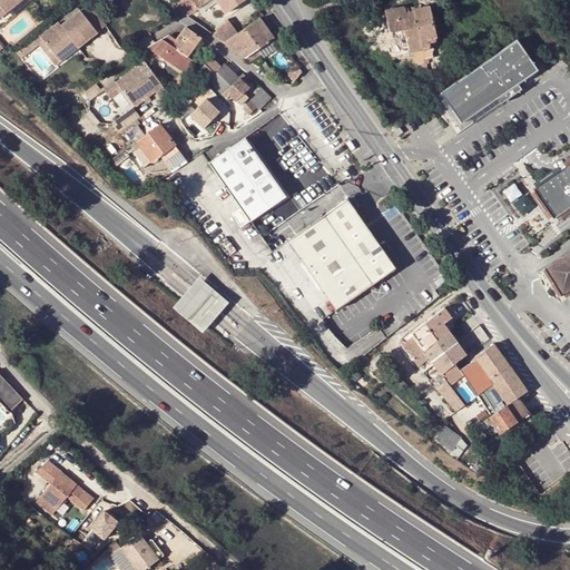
[(0,0),(0,9),(1,9),(6,13),(21,0),(0,0)]
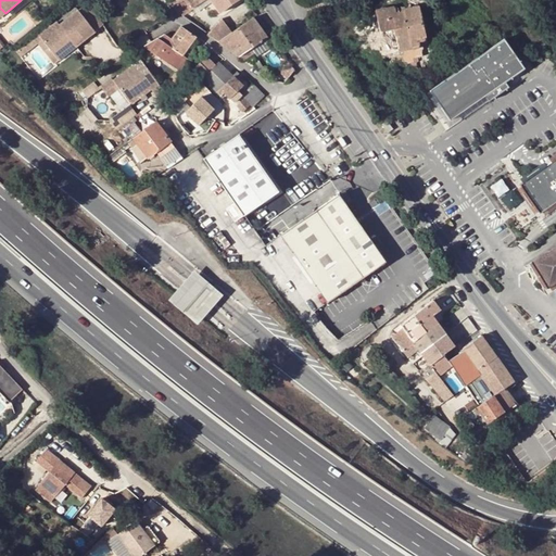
[(184,14),(189,11),(204,0),(212,0),(220,12),(238,0),(179,0),(175,4),(184,14)]
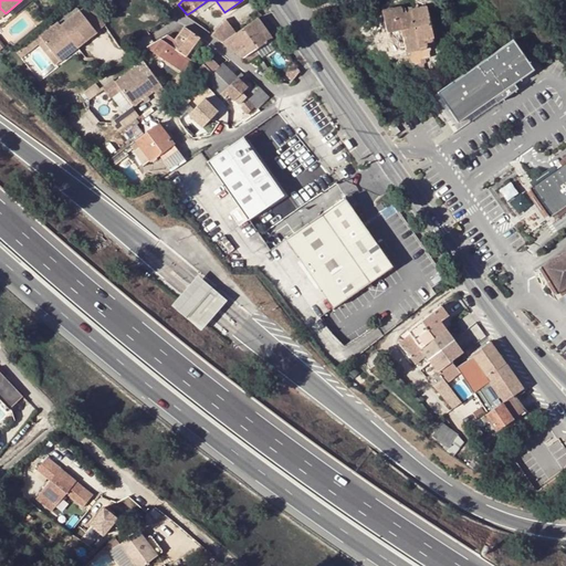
[(426,3),(408,8),(410,18),(399,21),(406,53),(436,46),(426,3)]
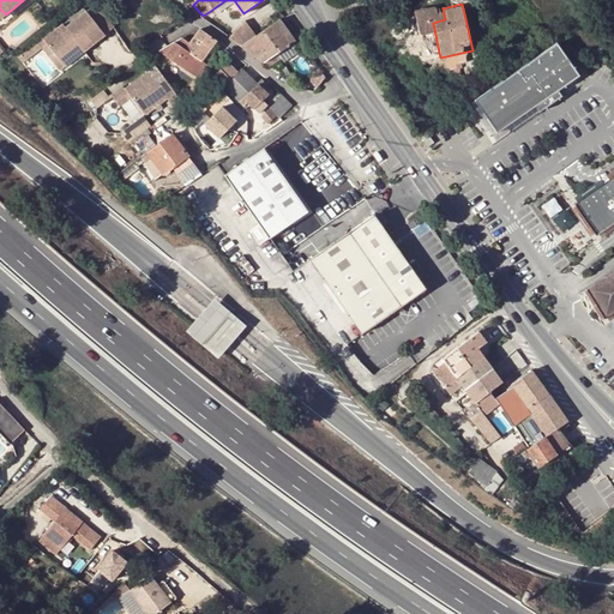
[(91,14),(108,34),(115,26),(98,8),(91,14)]
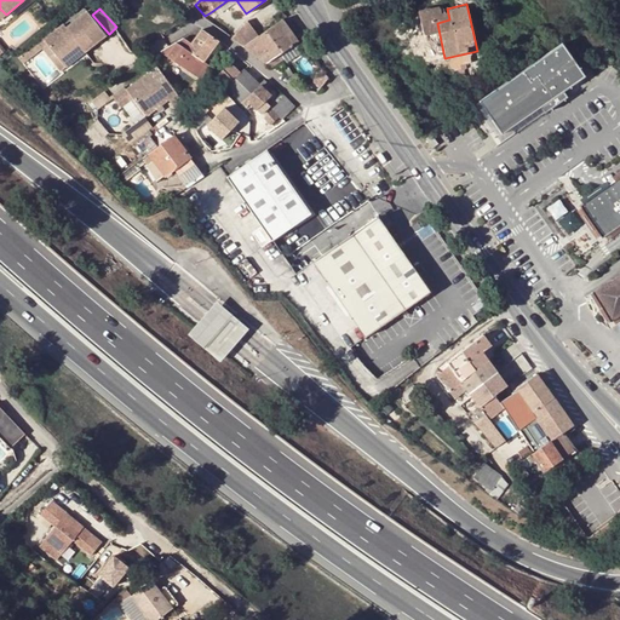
[(449,19),(447,9),(420,15),(426,42),(430,62),(435,61),(445,58),(437,23),(449,19)]
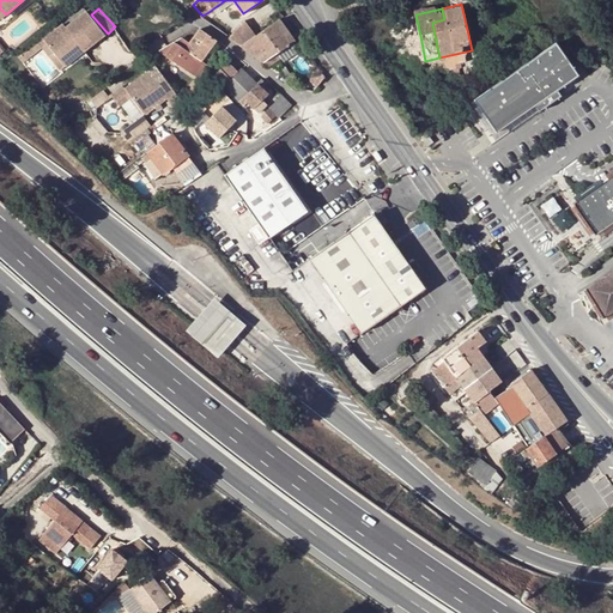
[(103,35),(84,12),(71,23),(64,29),(61,25),(53,31),(42,40),(60,62),(79,48),(83,52),(103,35)]
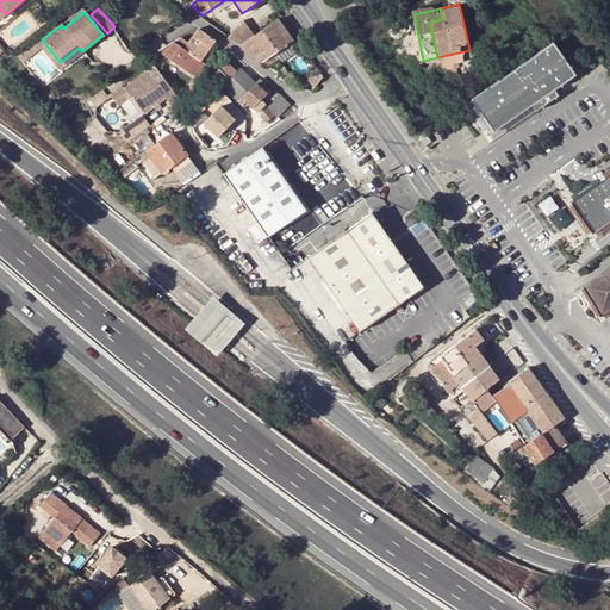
[(207,12),(201,16),(209,22),(212,17),(207,12)]
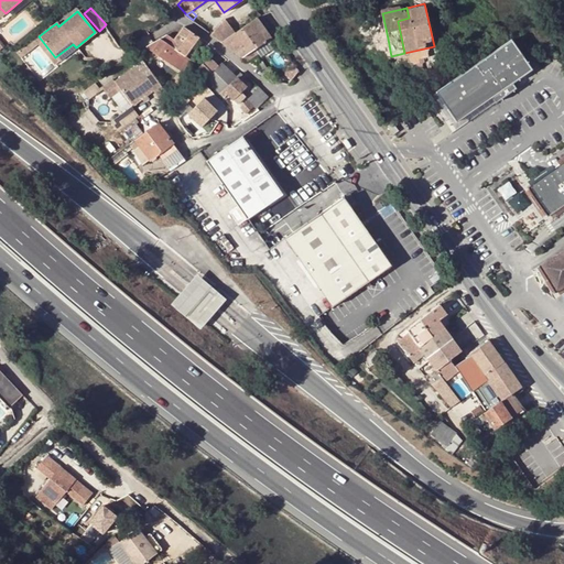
[(63,17),(56,23),(58,26),(65,21),(63,17)]
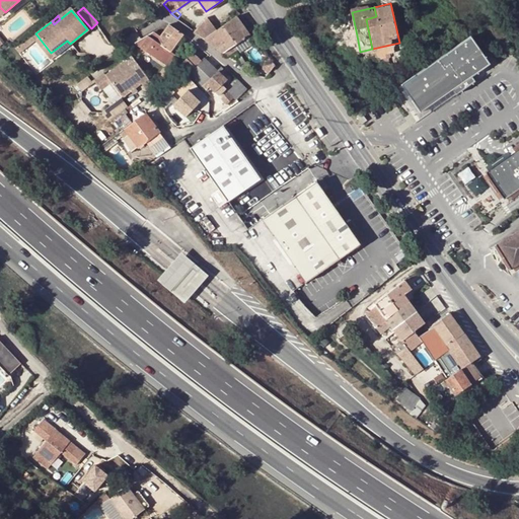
[(236,15),(223,24),(235,45),(249,34),(236,15)]
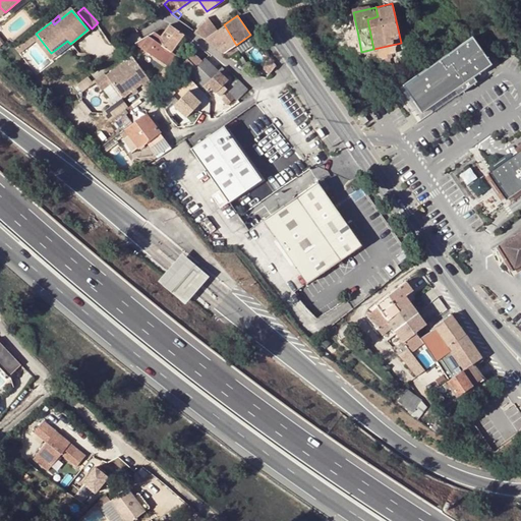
[(209,16),(194,31),(205,38),(217,30),(209,16)]
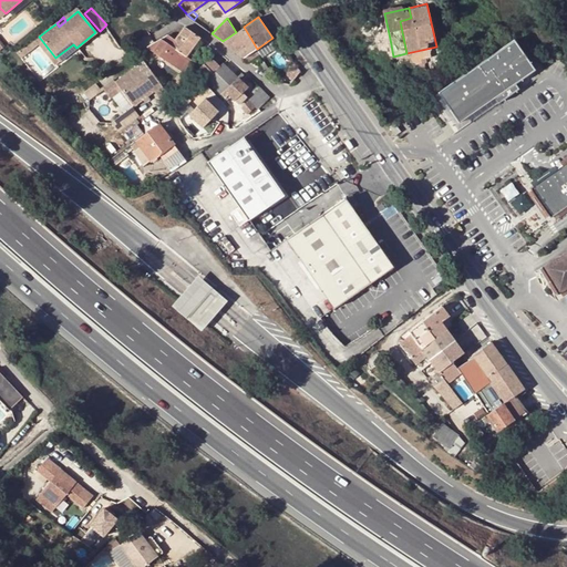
[(202,38),(186,27),(176,39),(169,35),(164,39),(148,48),(182,70),(191,57),(188,55),(202,38)]
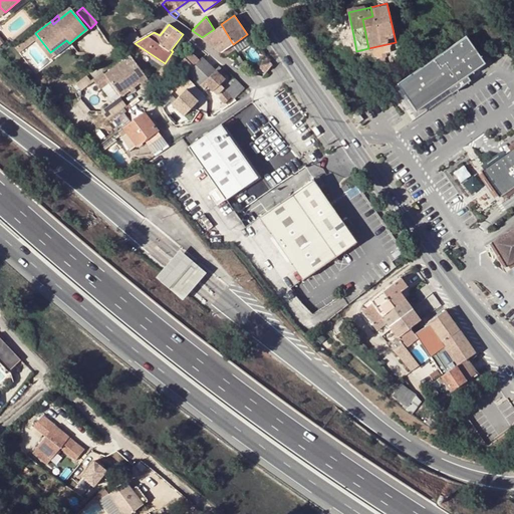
[(221,24),(202,37),(222,51),(233,44),(221,24)]
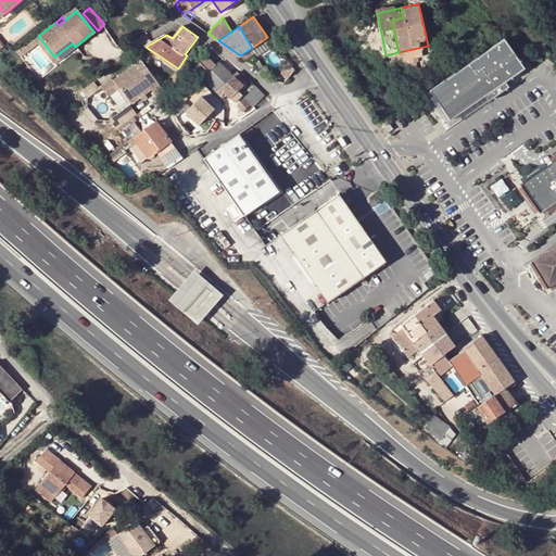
[(503,37),(429,90),(450,119),(484,96),(489,100),(508,86),(505,80),(525,67),(503,37)]
